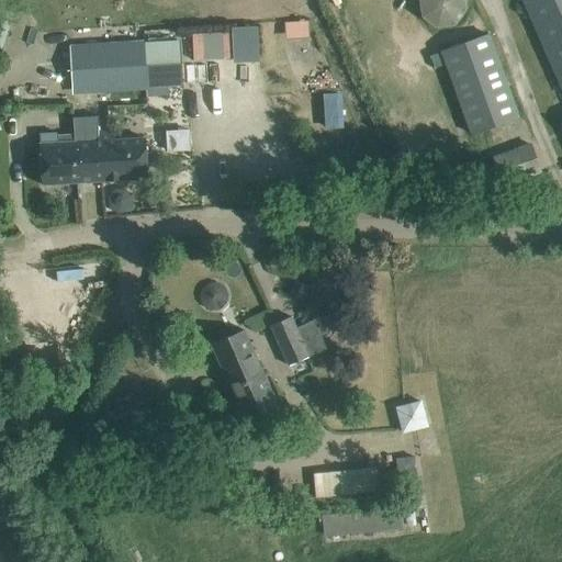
[(464,6),(465,4),(464,0),(417,0),(417,3),(417,9),(418,13),(424,21),(430,26),(439,29),(448,27),(452,25),(457,22),(460,19),(463,14),(464,6)]
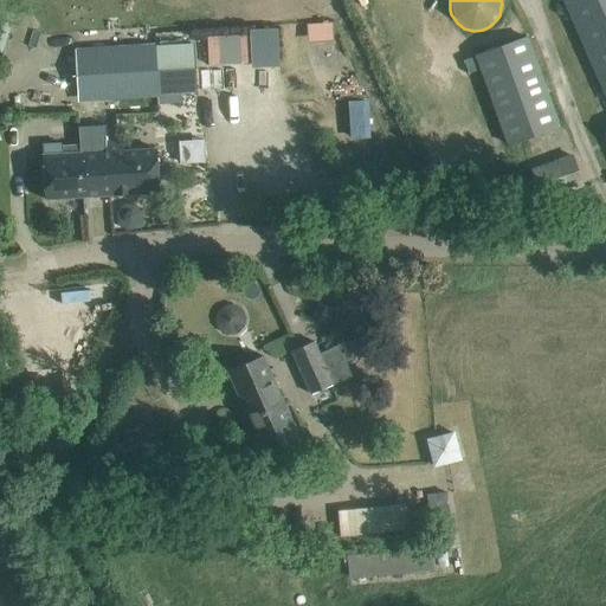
[(605,0),(563,0),(605,95),(605,124),(603,127),(605,134),(605,0)]
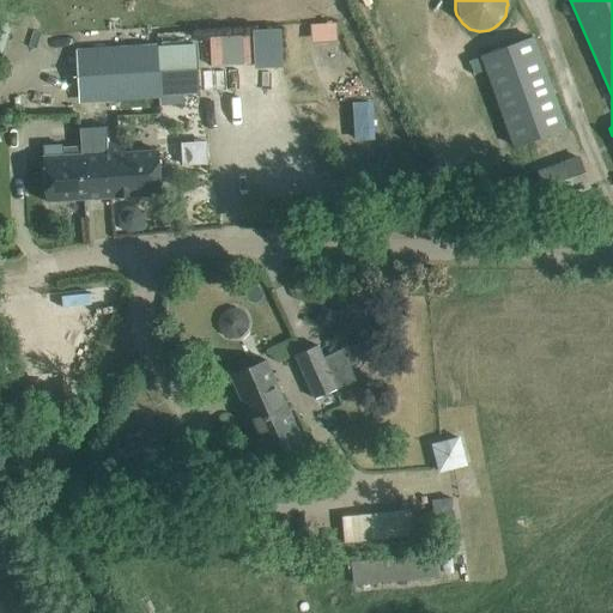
[(337,23),(310,25),(311,35),(320,35),(320,43),(338,42),(337,23)]
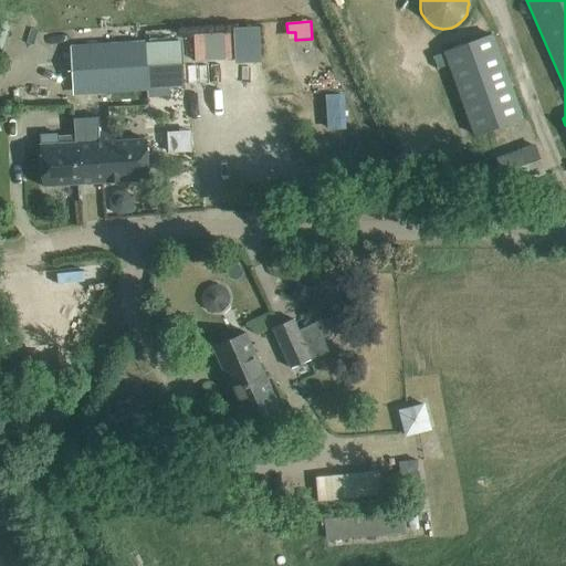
[(198,65),(237,64),(236,32),(197,33),(198,65)]
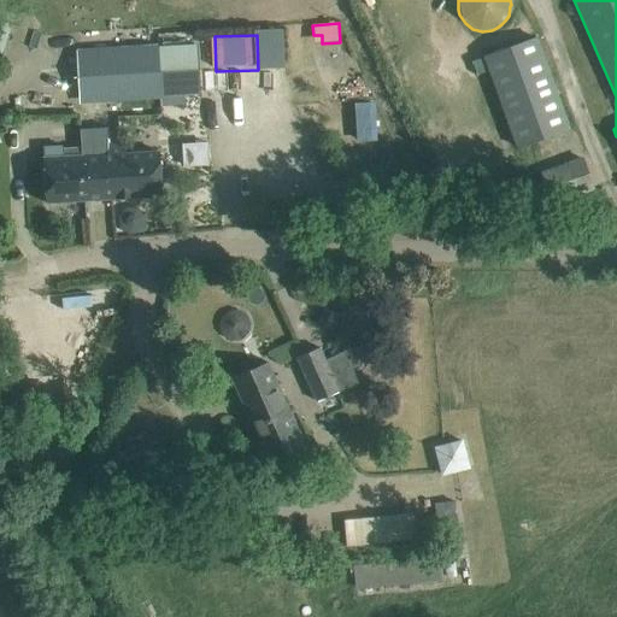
[(538,36),(483,57),(485,63),(487,68),(488,71),(517,148),(522,147),(571,129),(558,93),(538,36)]
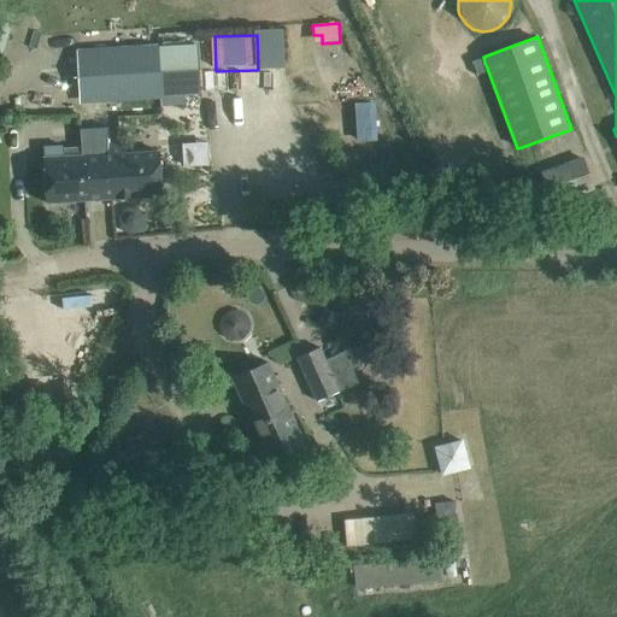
[(201,93),(198,45),(71,53),(75,101),(201,93)]
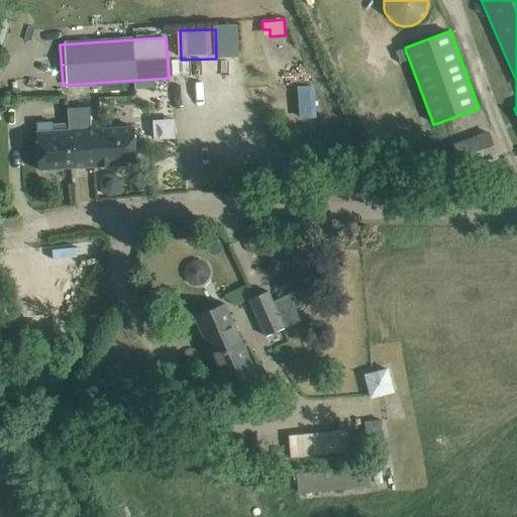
[(298,86),(300,117),(316,116),(314,85),(298,86)]
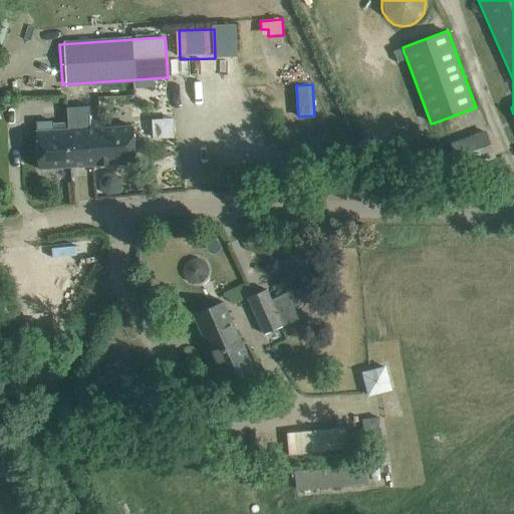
[(150,97),(155,146),(175,145),(173,124),(171,124),(169,95),(150,97)]
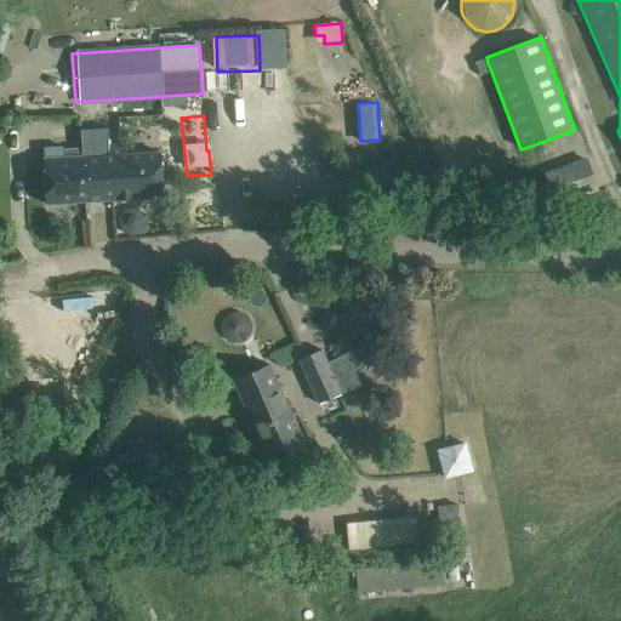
[(95,157),(86,157),(89,201),(114,199),(114,174),(101,174),(100,157),(113,155),(112,134),(108,134),(108,129),(92,130),(93,146),(95,157)]
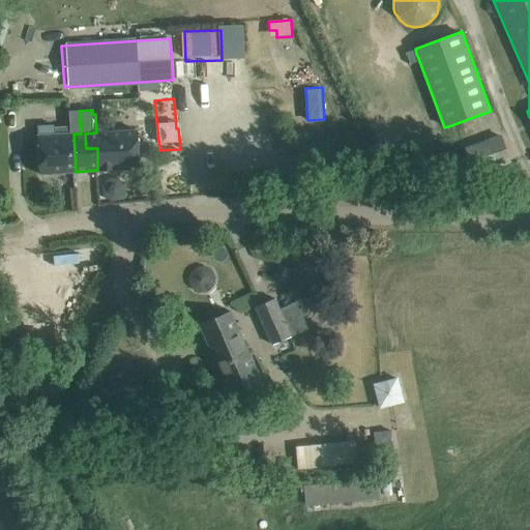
[(96,133),(85,134),(86,148),(97,148),(97,170),(139,168),(137,130),(109,131),(108,114),(95,114),(96,133)]
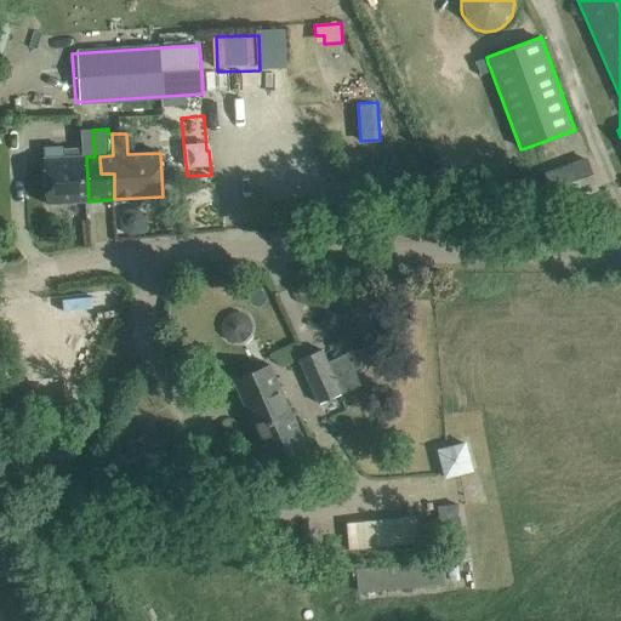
[(63,146),(44,147),(44,159),(46,204),(89,201),(86,157),(83,158),(64,159),(63,146)]
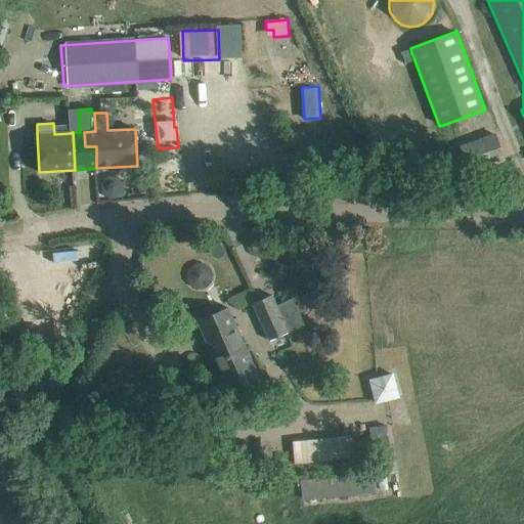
[(494,134),(460,146),(470,173),(504,161),(494,134)]
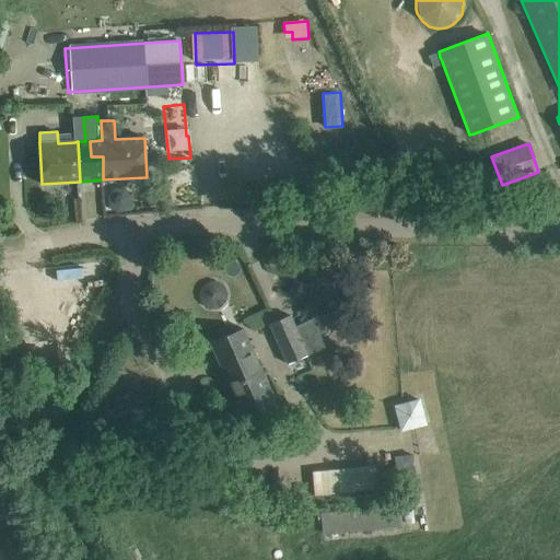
[(288,293),(302,299),(307,284),(293,279),(288,293)]
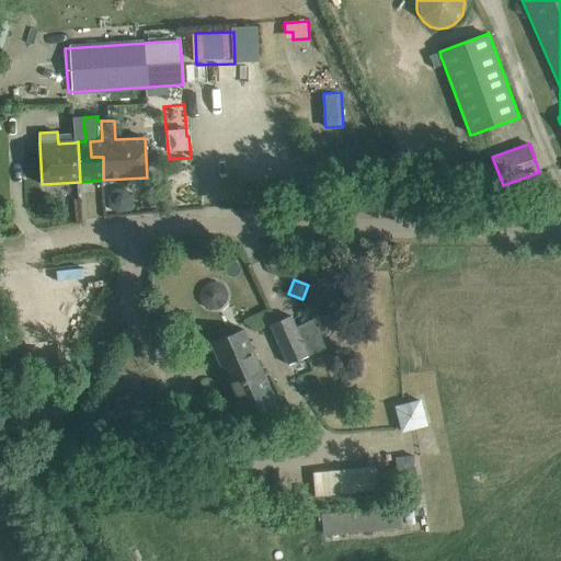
[(215,281),(213,281),(212,281),(210,281),(209,282),(208,282),(207,282),(206,283),(205,283),(204,284),(203,285),(203,286),(202,287),(201,288),(201,289),(199,290),(199,292),(199,293),(199,294),(199,295),(199,296),(199,297),(199,299),(199,300),(201,301),(201,302),(202,304),(203,304),(204,305),(204,306),(205,307),(206,307),(207,308),(208,308),(209,309),(210,309),(213,309),(214,309),(215,309),(216,309),(217,309),(218,308),(219,308),(220,307),(221,307),(222,306),(224,305),(225,304),(225,302),(226,301),(226,300),(227,299),(227,298),(227,297),(228,296),(228,295),(227,294),(227,293),(227,292),(227,290),(226,288),(226,287),(225,287),(224,286),(224,285),(222,284),(221,283),(220,283),(219,282),(218,282),(217,281),(216,281),(215,281)]
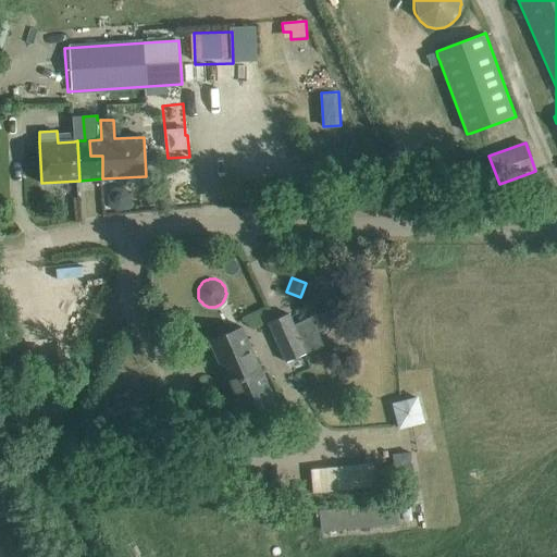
[(294,326),(288,313),(269,322),(286,362),(306,354),(306,353),(319,346),(320,342),(312,322),(307,320),(294,326)]
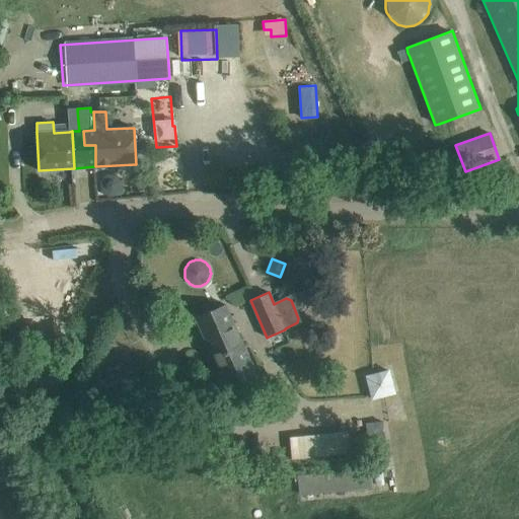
[(256,375),(225,304),(195,317),(226,387),(256,375)]
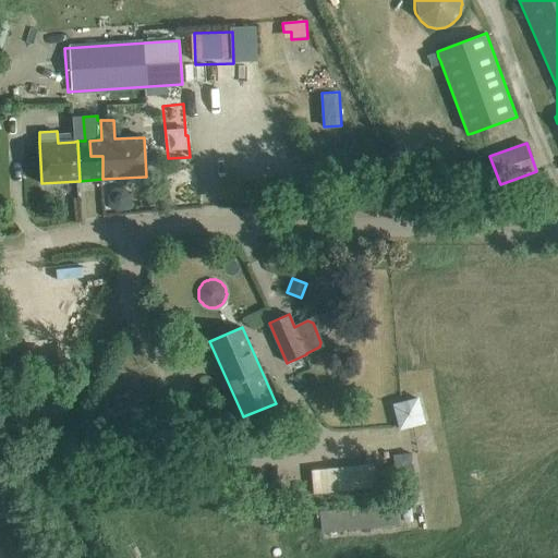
[(420,400),(395,407),(402,432),(427,425),(420,400)]
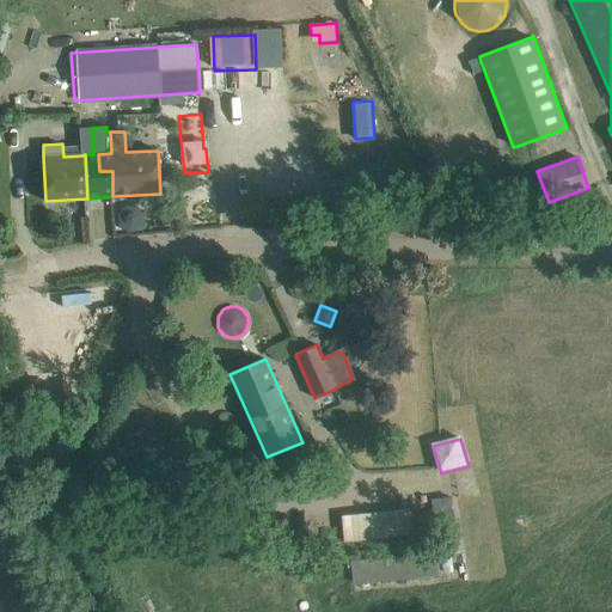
[(433,577),(432,561),(353,562),(353,579),(433,577)]
